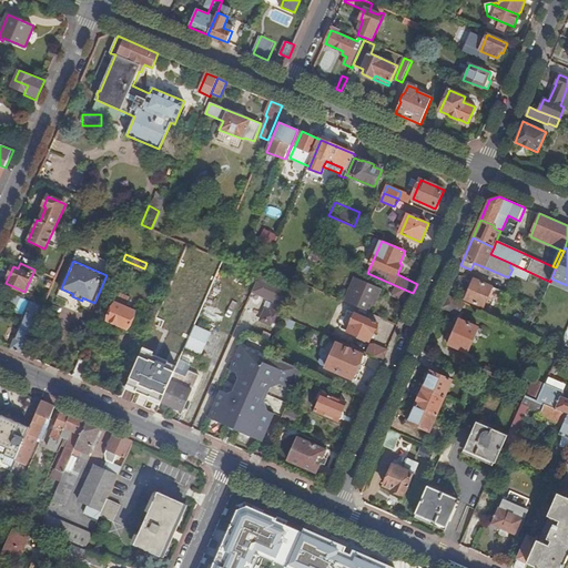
[(261,276),(260,276),(254,288),(277,300),(275,306),(286,311),(295,292),(261,276)]
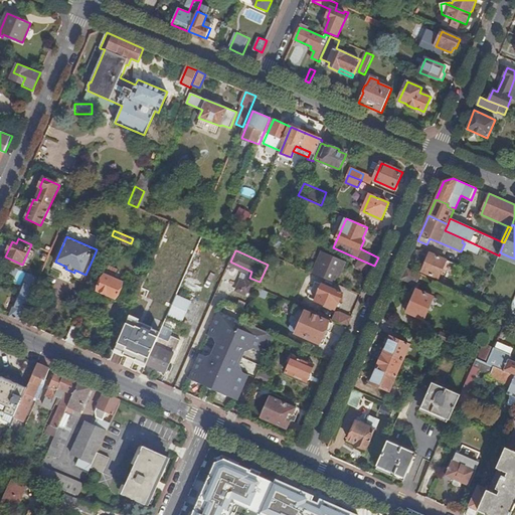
[(314,274),(334,283),(339,272),(342,273),(346,262),(323,251),(314,274)]
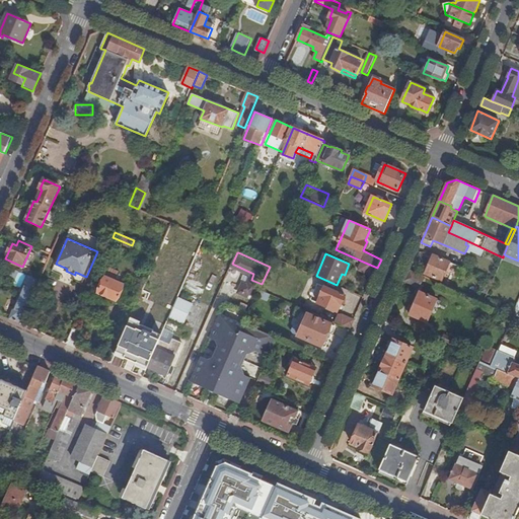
[(448,261),(433,254),(425,273),(442,281),(446,272),(455,276),(459,266),(448,261)]
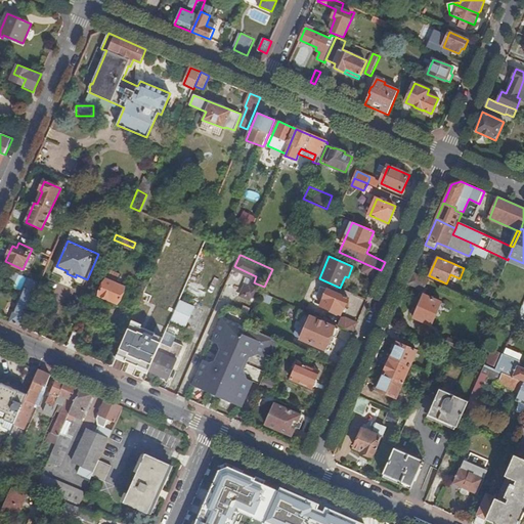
[(452,263),(464,268),(467,262),(455,257),(452,263)]
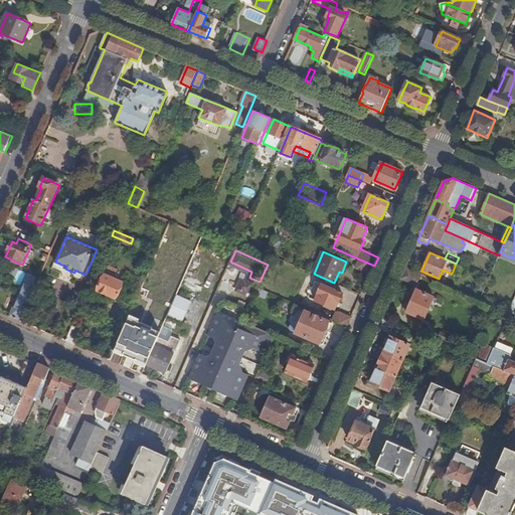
[(371,275),(374,266),(360,260),(357,269),(371,275)]
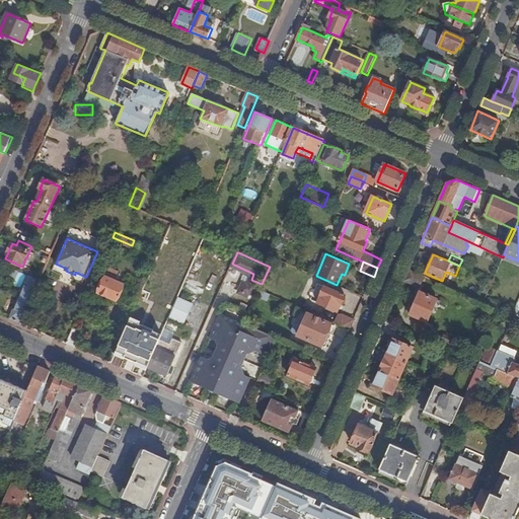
[(19,272),(0,263),(0,276),(14,283),(19,272)]
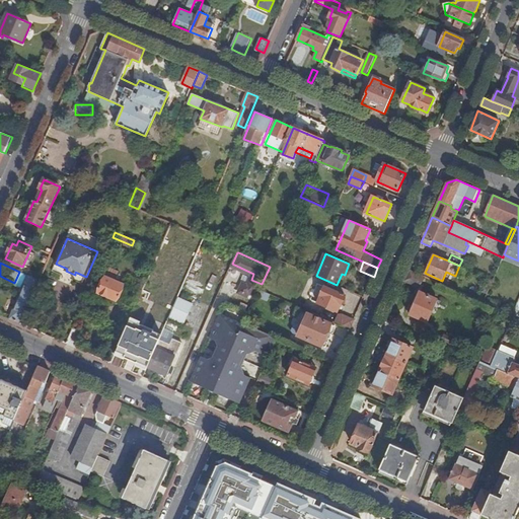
[(420,287),(425,276),(409,270),(404,280),(420,287)]
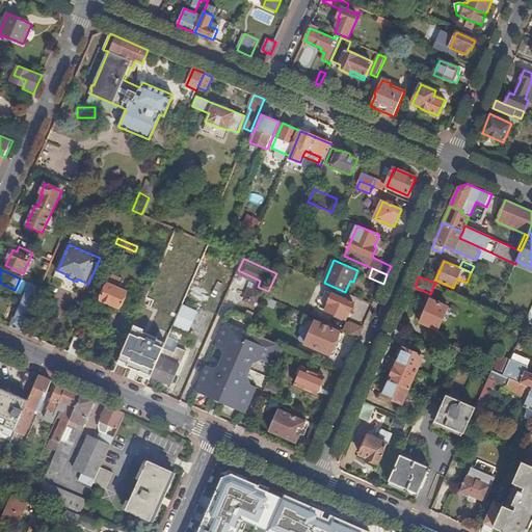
[(29,283),(9,327),(21,331),(41,287),(29,283)]
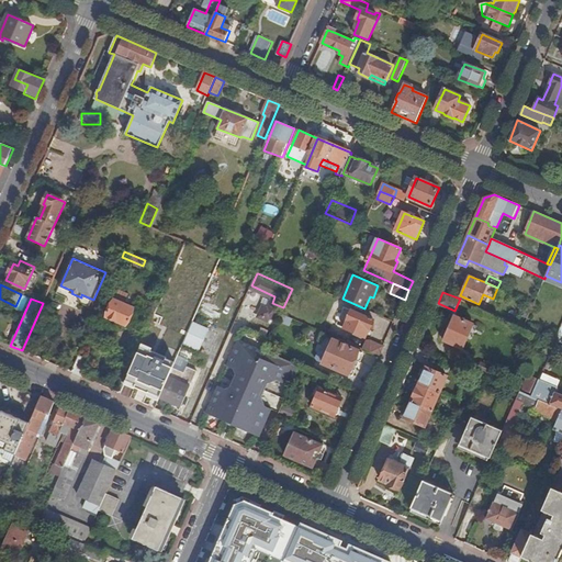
[(135,308),(114,300),(107,317),(127,326),(135,308)]
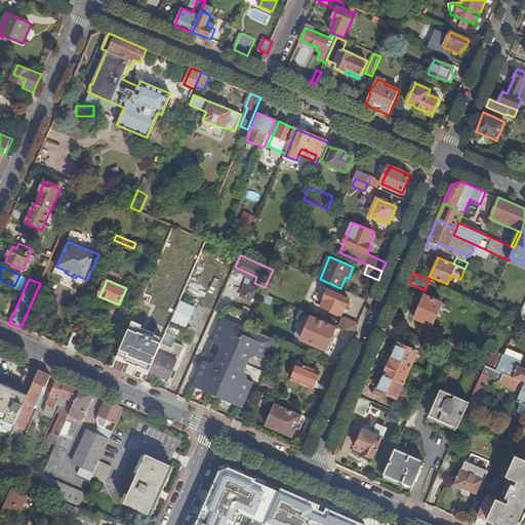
[(489,295),(493,297),(499,284),(495,282),(489,295)]
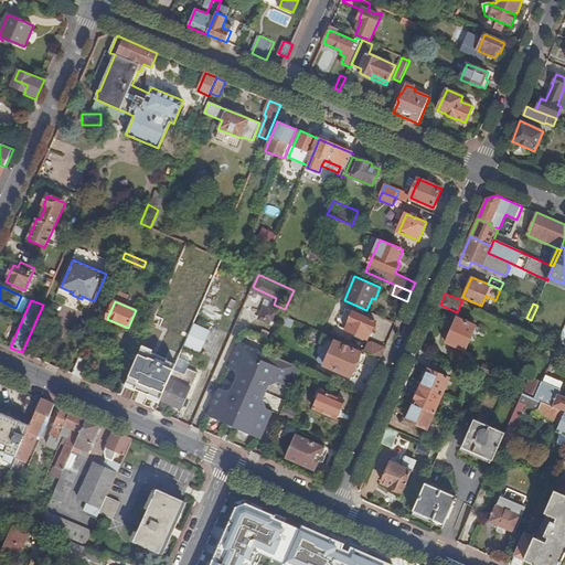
[(170,379),(200,311),(184,305),(160,358),(156,369),(145,364),(136,386),(162,398),(170,379)]
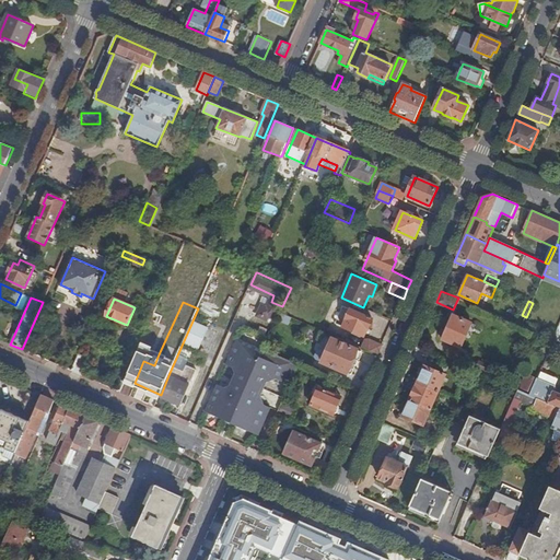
[(373,319),(343,306),(336,324),(365,337),(373,319)]
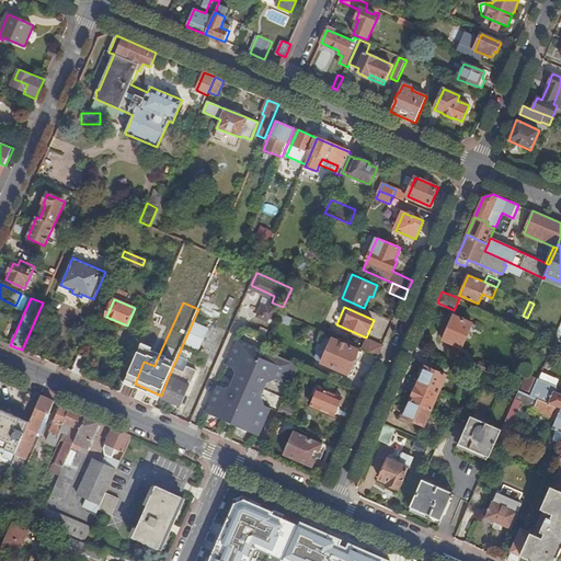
[(443,340),(462,347),(472,323),(454,315),(443,340)]
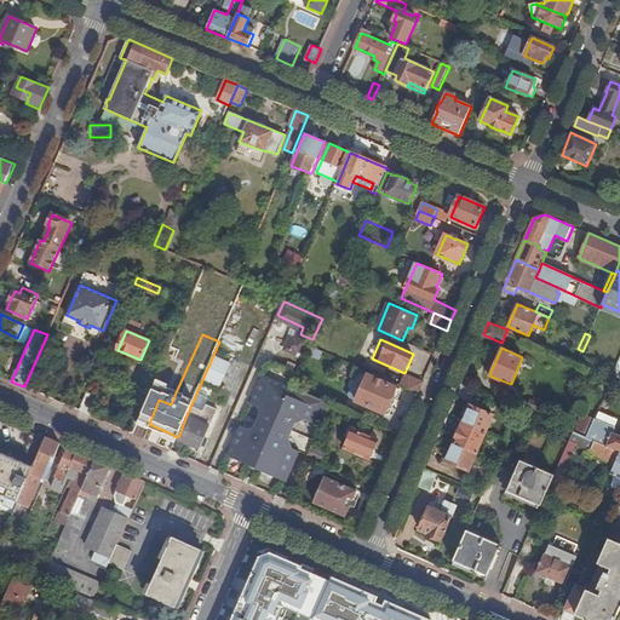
[(322,425),(331,405),(292,388),(264,375),(251,403),(259,407),(262,413),(256,428),(248,430),(241,426),(228,455),(287,482),(300,453),(293,449),(290,438),(297,424),(306,420),(314,423),(314,420),(322,425)]
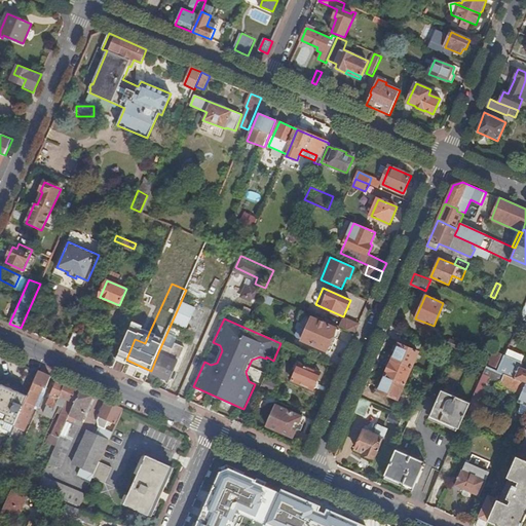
[(340,330),(312,318),(303,340),(331,352),(335,343),(331,341),(333,338),(337,339),(340,330)]
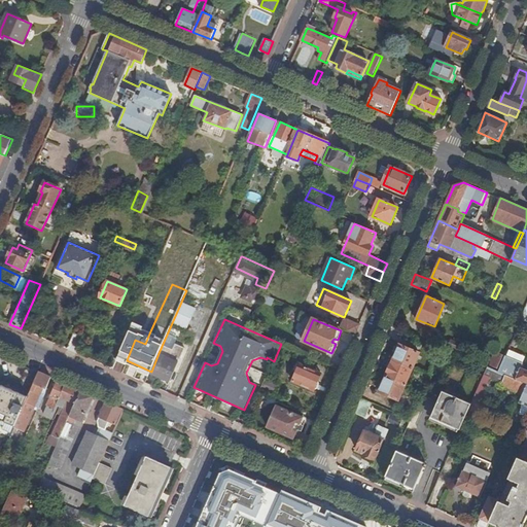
[(356,335),(360,325),(348,319),(345,320),(342,328),(356,335)]
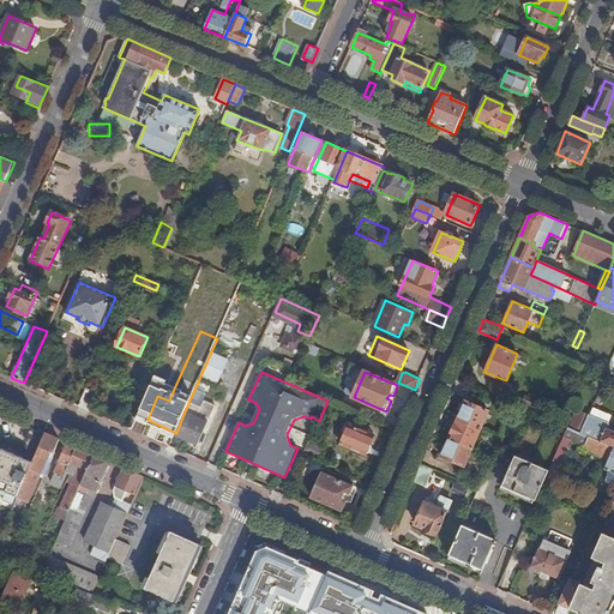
[(163,383),(157,396),(169,401),(174,389),(163,383)]
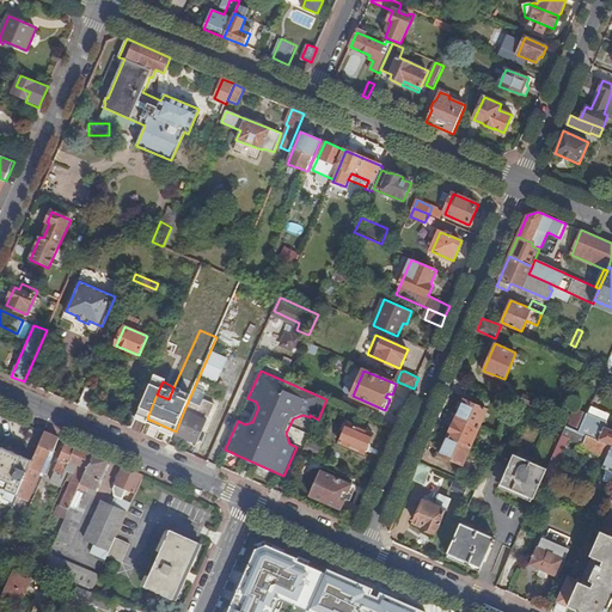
[(79,405),(91,410),(98,392),(86,387),(79,405)]
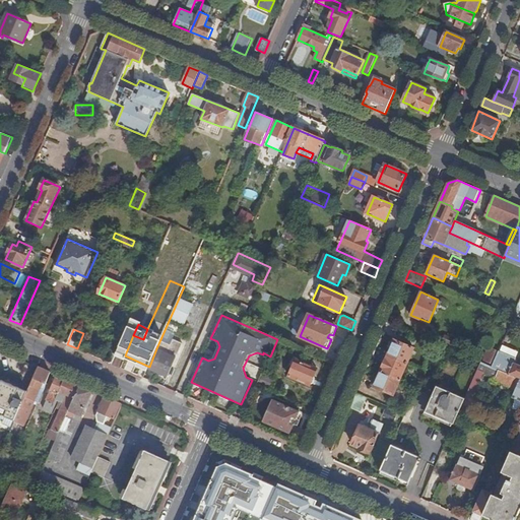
[(166,331),(165,341),(173,342),(174,332),(166,331)]
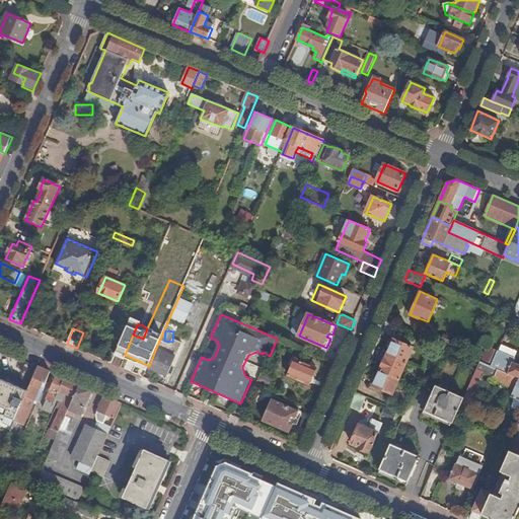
[(195,343),(199,335),(193,331),(189,341),(195,343)]
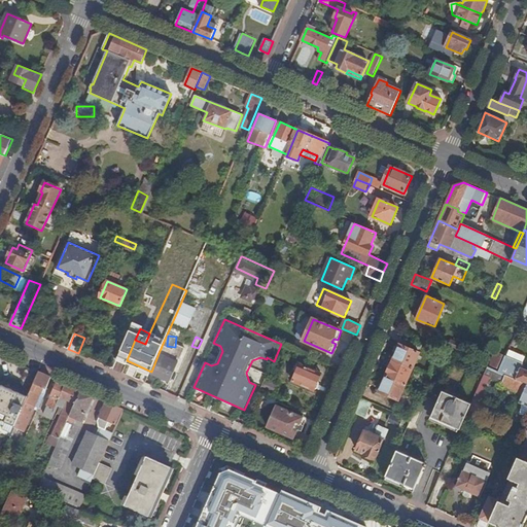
[(400,344),(393,359),(413,369),(419,352),(400,344)]
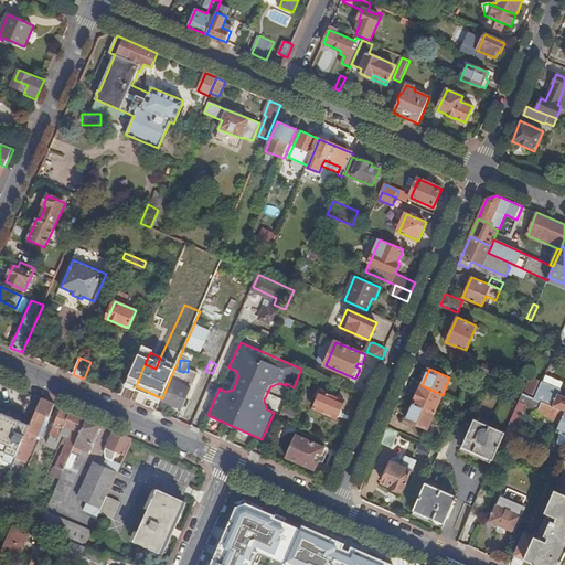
[(162,398),(161,401),(182,411),(192,388),(170,379),(162,398)]
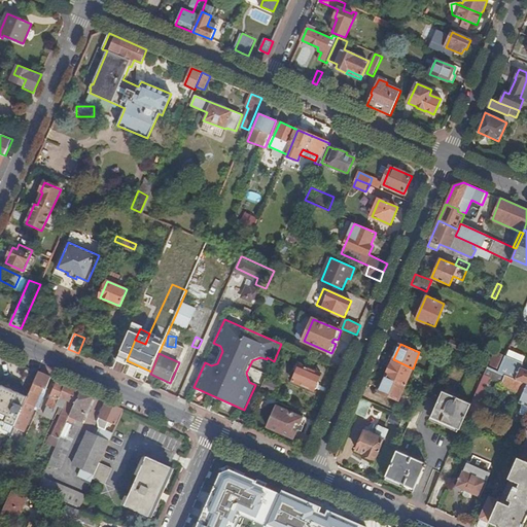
[(491,364),(497,367),(502,356),(496,353),(491,364)]
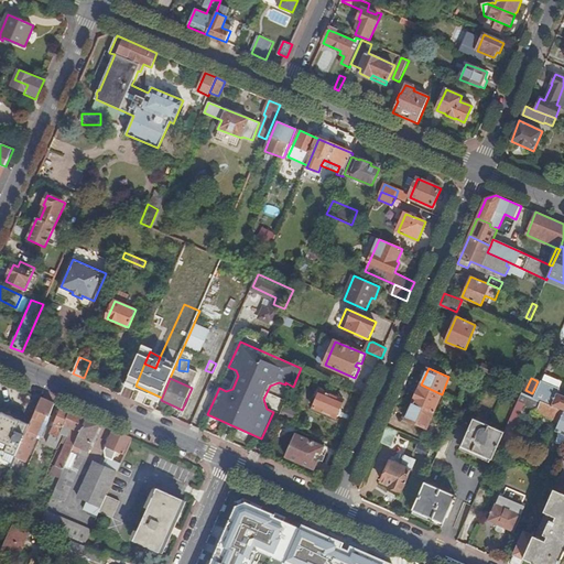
[(541,381),(534,398),(563,410),(563,396),(557,393),(555,398),(546,394),(550,384),(541,381)]
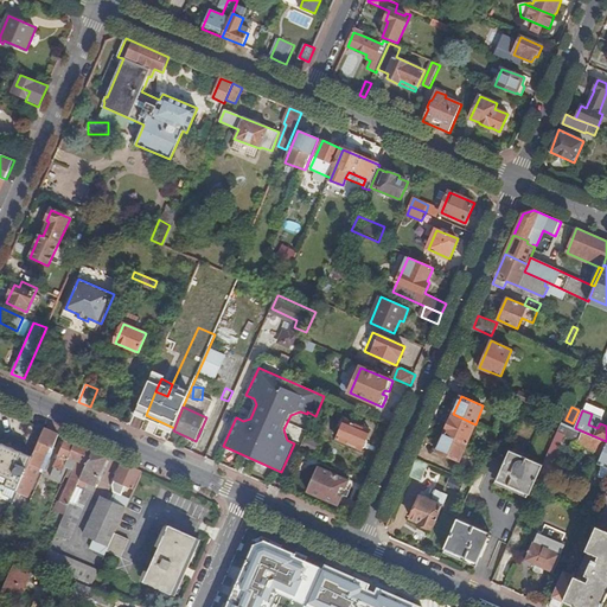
[(453,414),(445,433),(467,442),(475,425),(453,414)]
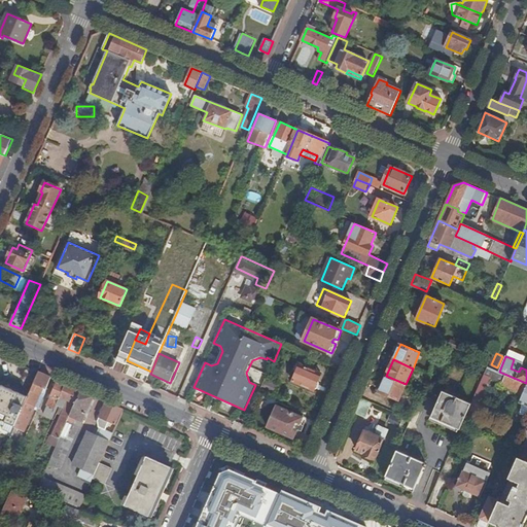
[(318,373),(301,364),(293,381),(315,391),(320,379),(317,378),(319,373),(318,373)]
